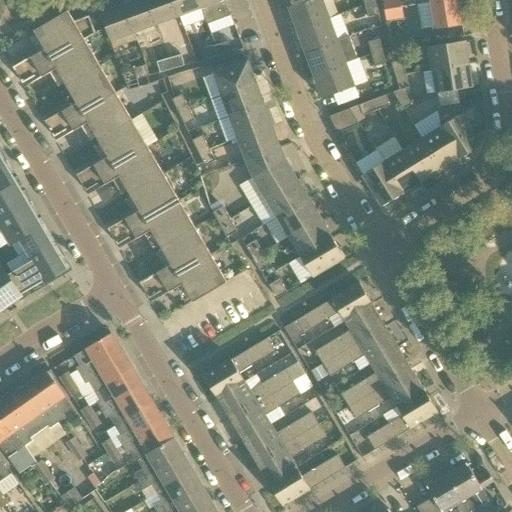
[(148,0),(136,0),(124,4),(135,33),(157,25),(148,0)]
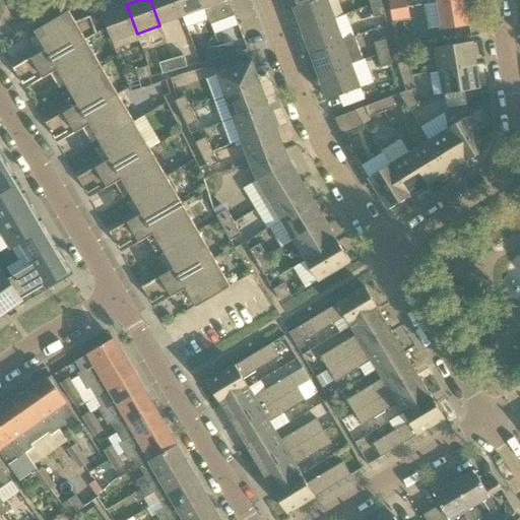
[(176,0),(150,0),(159,25),(183,16),(176,0)]
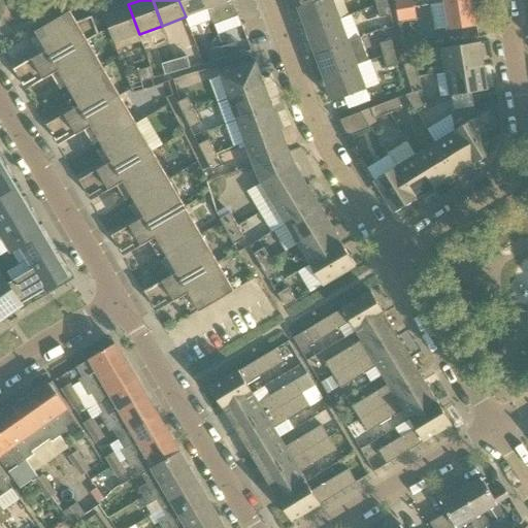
[(205,0),(178,0),(186,17),(208,8),(205,0)]
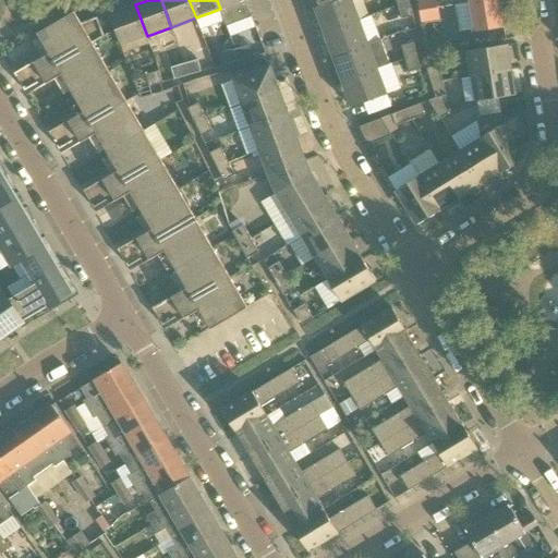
[(245,0),(217,0),(220,9),(227,26),(253,16),(245,0)]
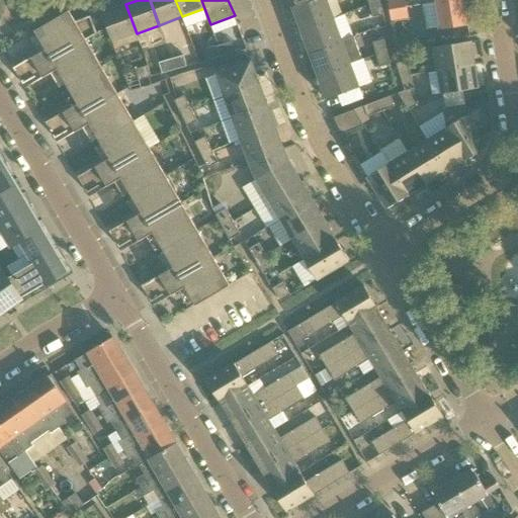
[(334,18),(327,0),(314,0),(297,6),(297,5),(292,7),(301,30),(334,18)]
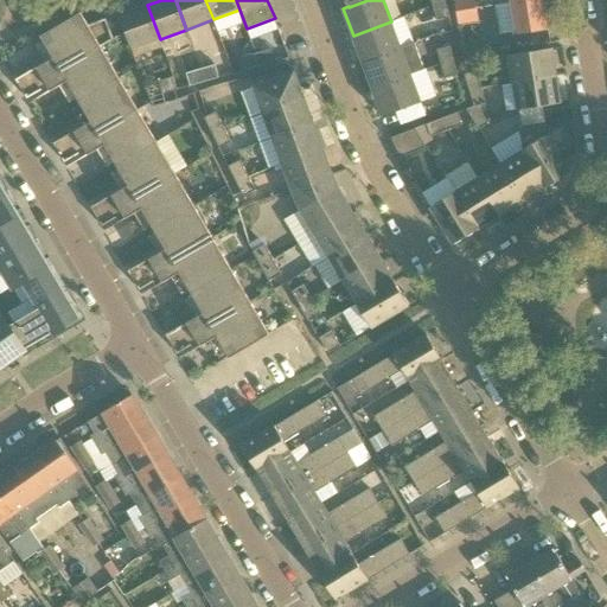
[(454,0),(457,12),(477,8),(474,0),(454,0)]
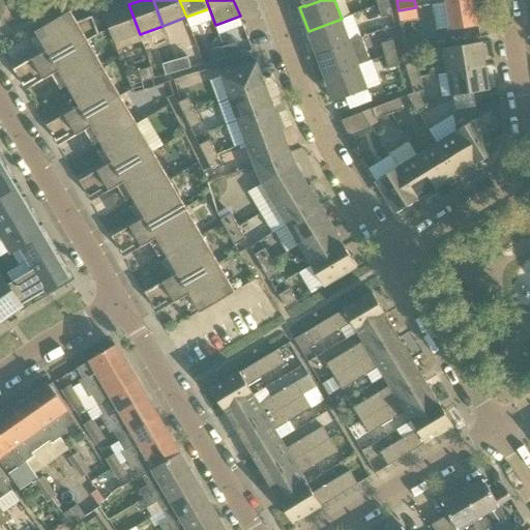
[(462,0),(446,2),(449,17),(451,30),(479,26),(474,0),(462,0)]
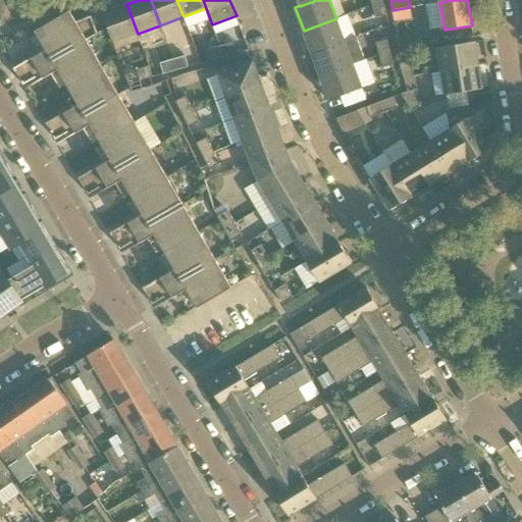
[(383,3),(372,6),(375,18),(386,15),(383,3)]
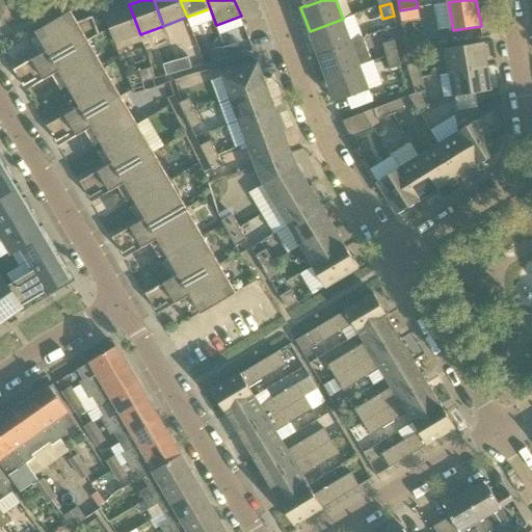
[(140,34),(129,4),(105,14),(116,44),(140,34)]
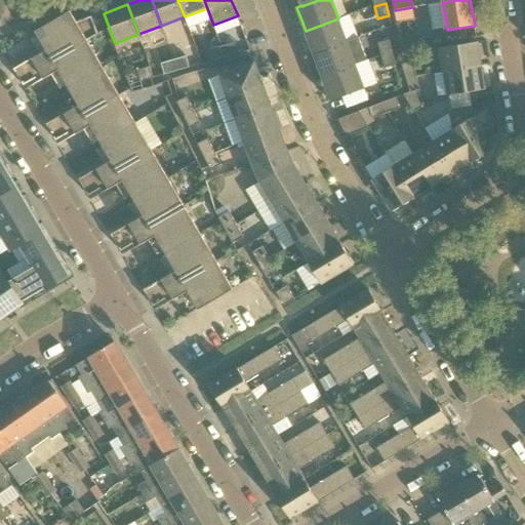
[(397,22),(414,18),(412,7),(395,10),(396,14),(397,22)]
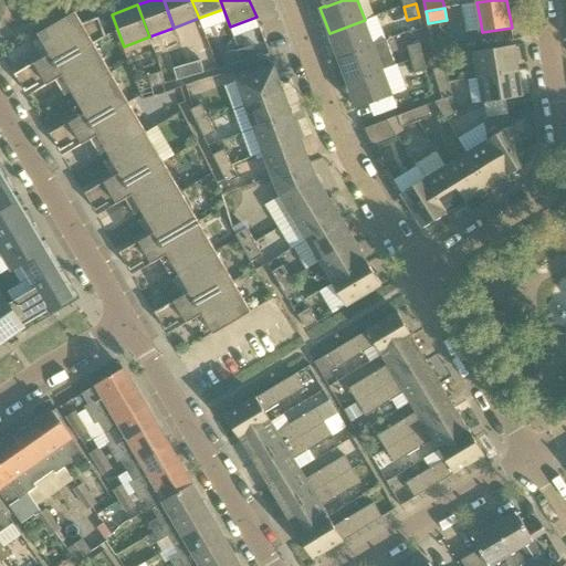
[(38,34),(41,40),(50,54),(33,64),(38,73),(40,75),(94,43),(94,44),(106,38),(100,18),(83,24),(76,12),(38,34)]
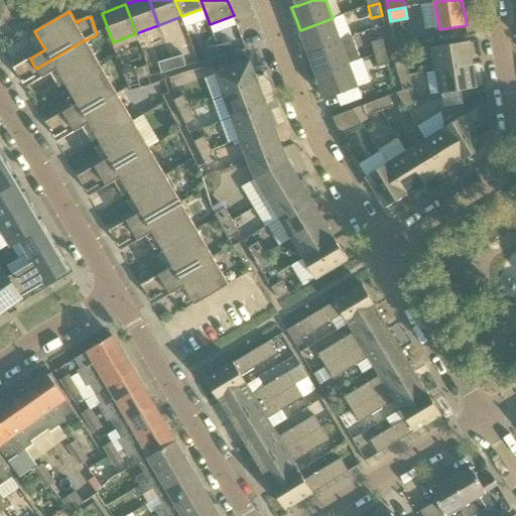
[(308,53),(341,41),(333,18),(300,30),(308,53)]
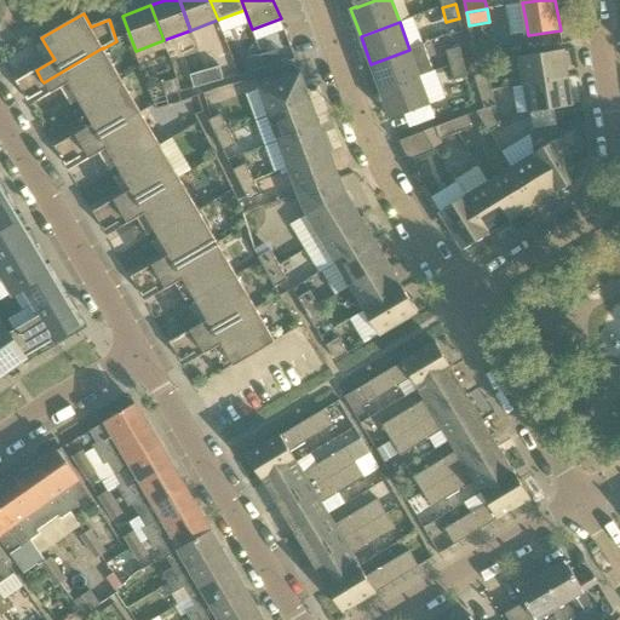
[(380,91),(420,76),(434,72),(424,45),(409,50),(371,64),(380,91)]
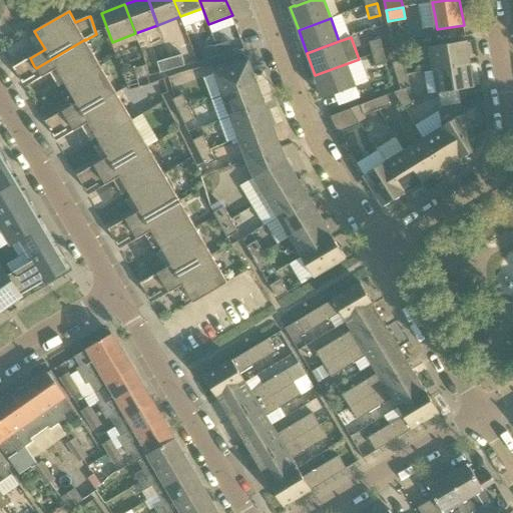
[(42,78),(50,73),(57,69),(67,86),(101,66),(85,40),(85,39),(36,68),(42,78)]
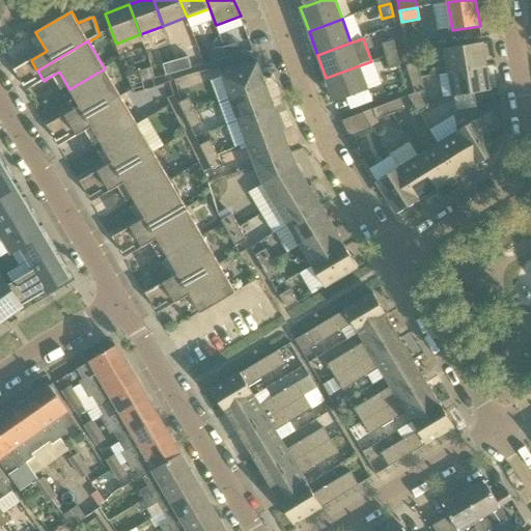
[(385,57),(396,54),(393,40),(382,44),(385,57)]
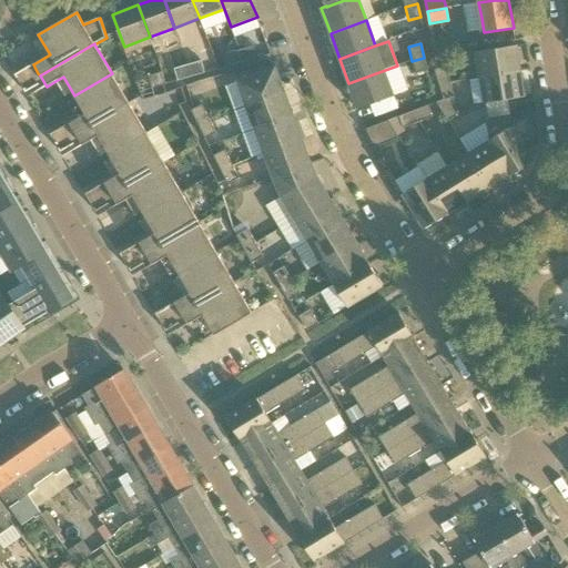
[(480,78),(520,71),(516,46),(477,52),(480,78)]
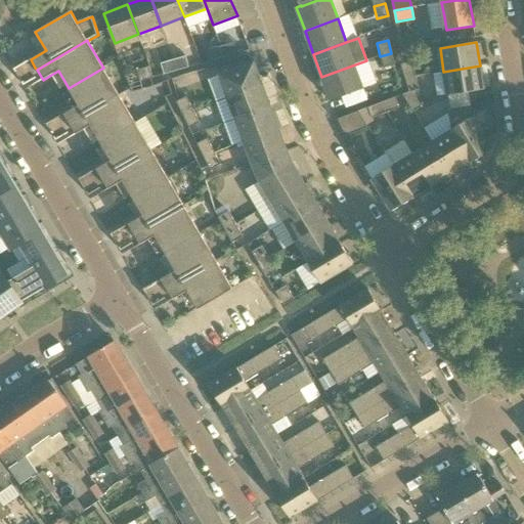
[(221,46),(224,57),(236,54),(233,43),(221,46)]
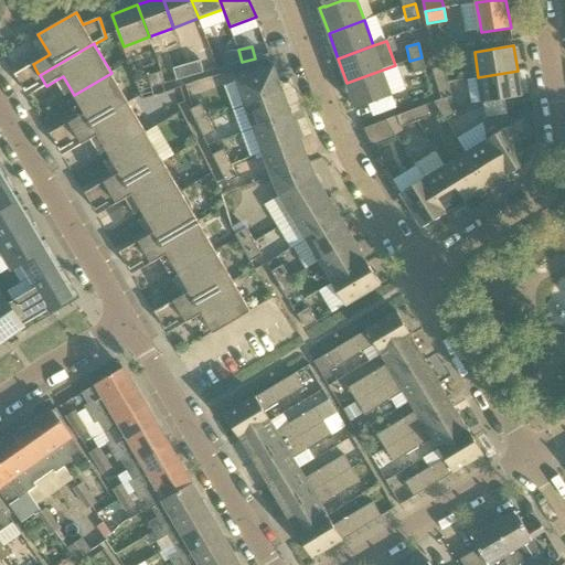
[(228,66),(242,62),(238,50),(225,54),(228,66)]
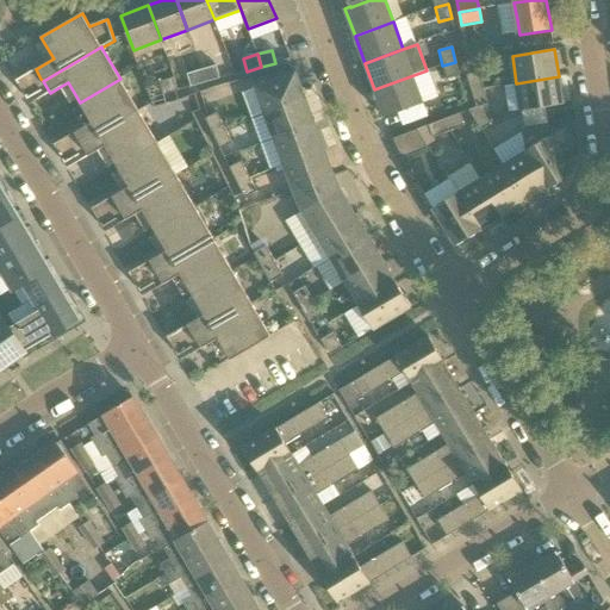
[(455,62),(442,66),(447,80),(459,76),(455,62)]
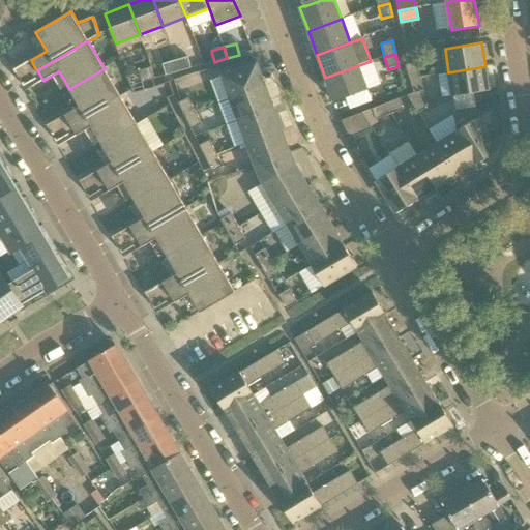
[(175,61),(178,72),(190,68),(187,57),(175,61)]
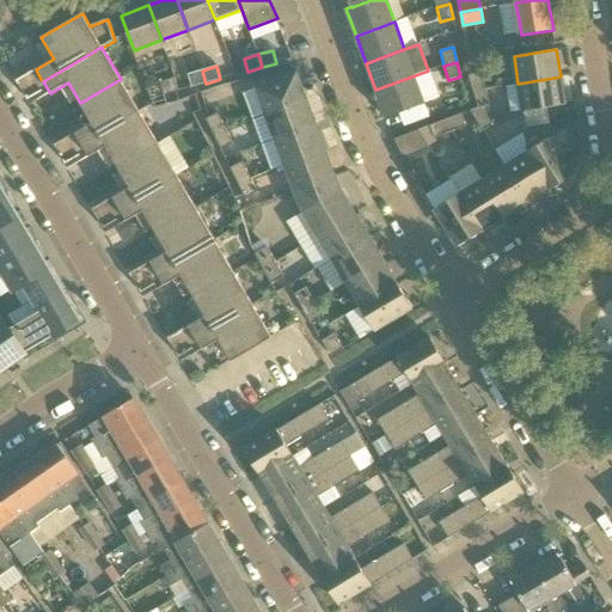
[(32,85),(41,79),(36,69),(26,75),(32,85)]
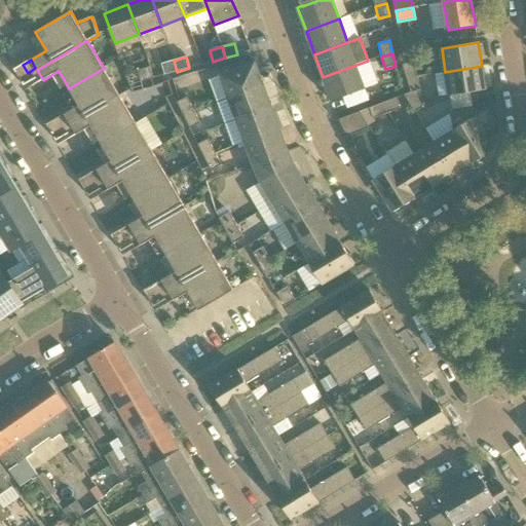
[(164,75),(177,72),(174,61),(161,64),(164,75)]
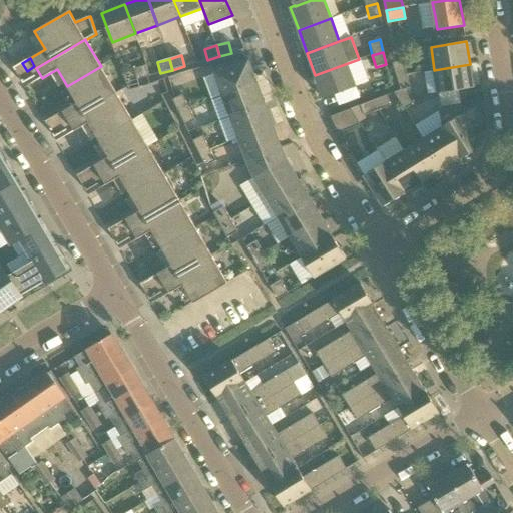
[(397,77),(407,74),(403,60),(393,63),(397,77)]
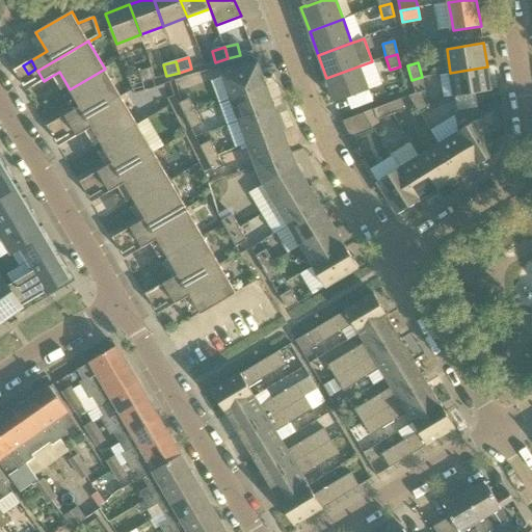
[(231,100),(266,86),(258,63),(222,77),(231,100)]
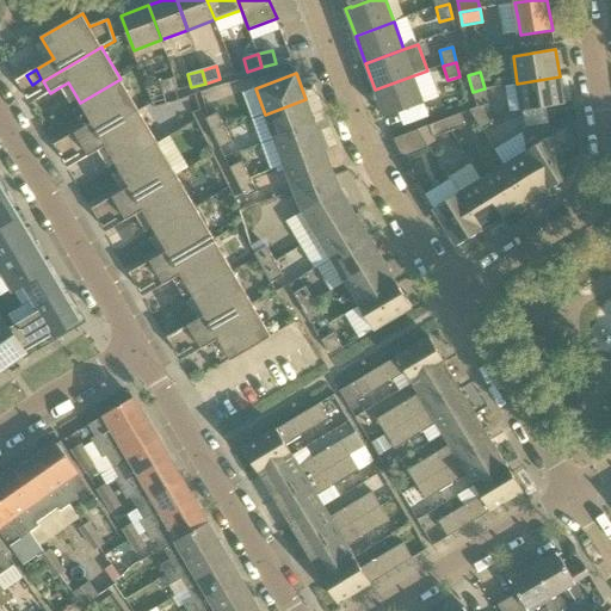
[(17,80),(23,90),(32,85),(26,75),(17,80)]
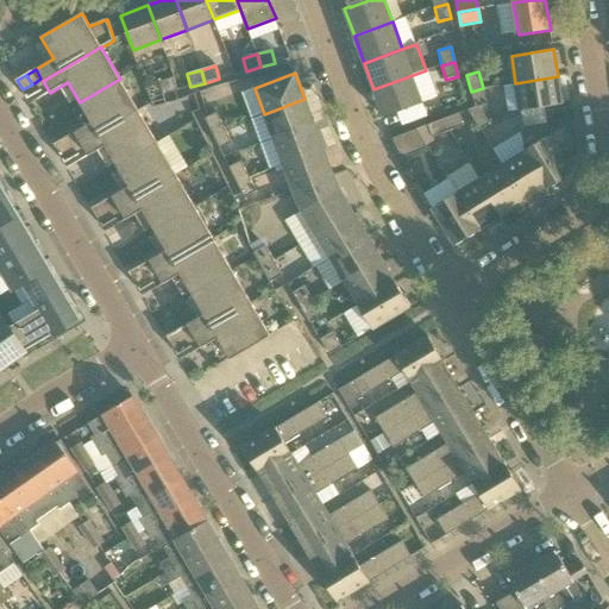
[(384,118),(422,104),(413,75),(374,89),(384,118)]
